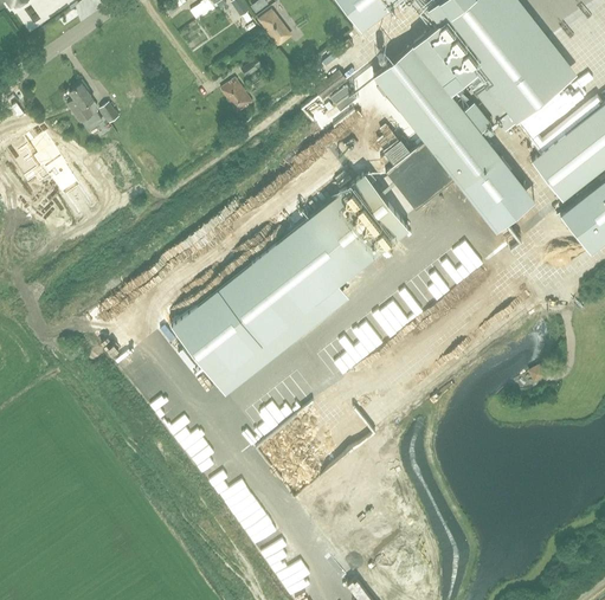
[(4,0),(7,5),(12,12),(17,8),(27,1),(27,0),(4,0)]
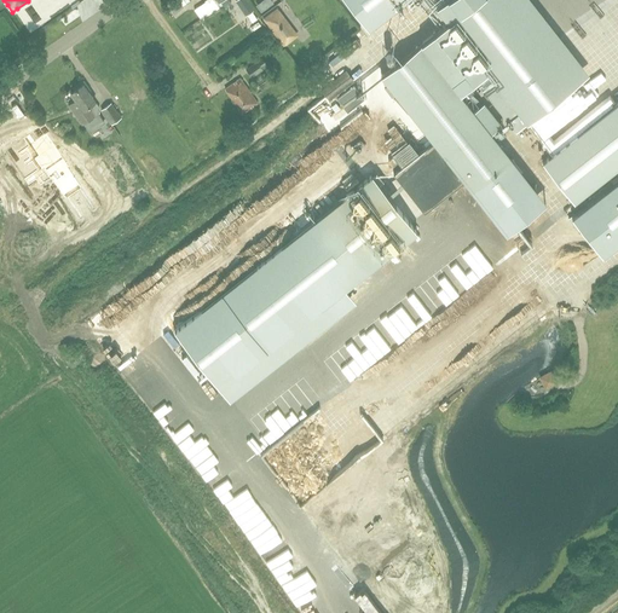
[(223,9),(217,0),(202,0),(209,0),(211,0),(208,1),(211,5),(195,16),(202,25),(213,18),(224,11),(223,9)]
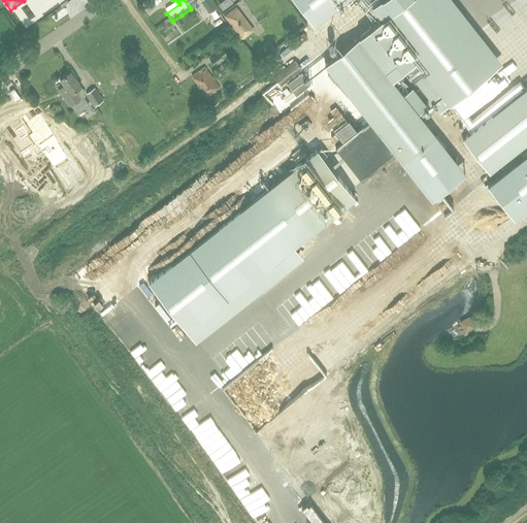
[(290,0),(316,31),(355,0),(290,0)]
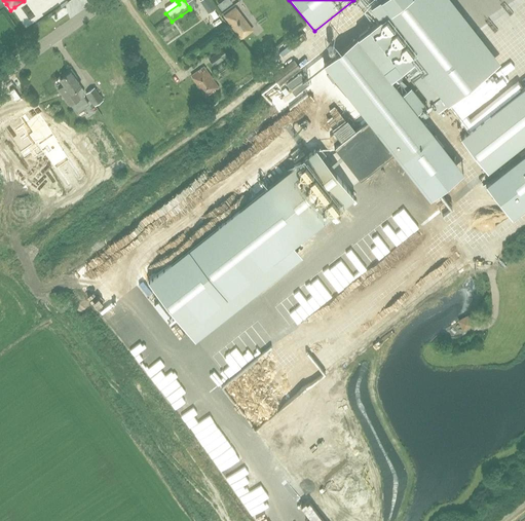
[(381,25),(360,42),(359,42),(325,69),(369,125),(335,152),(361,185),(395,158),(401,166),(435,140),(391,83),(413,66),(419,73),(410,80),(439,116),(489,76),(428,0),(386,0),(371,12),(381,25)]
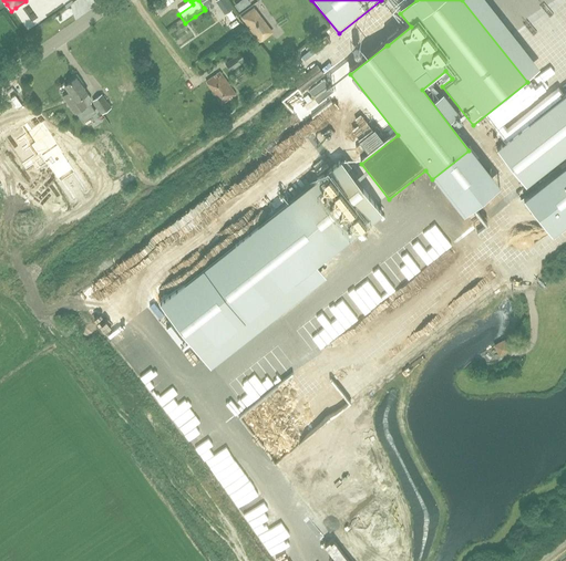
[(214,1),(207,6),(212,12),(217,8),(214,1)]
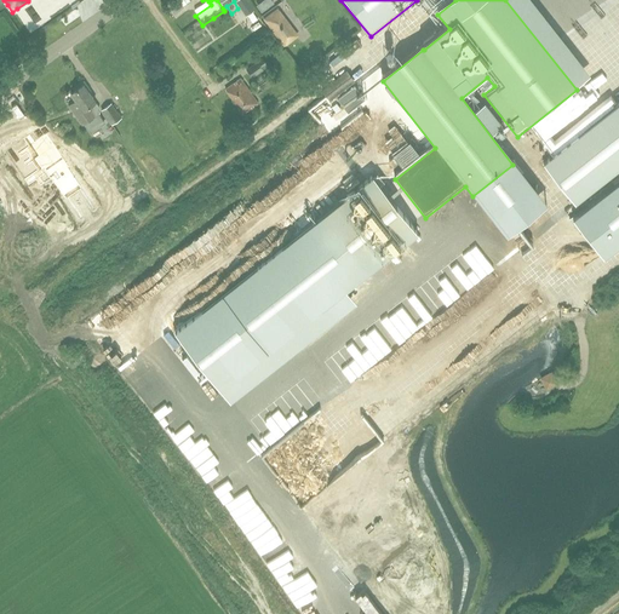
[(247,22),(256,17),(246,1),(238,7),(247,22)]
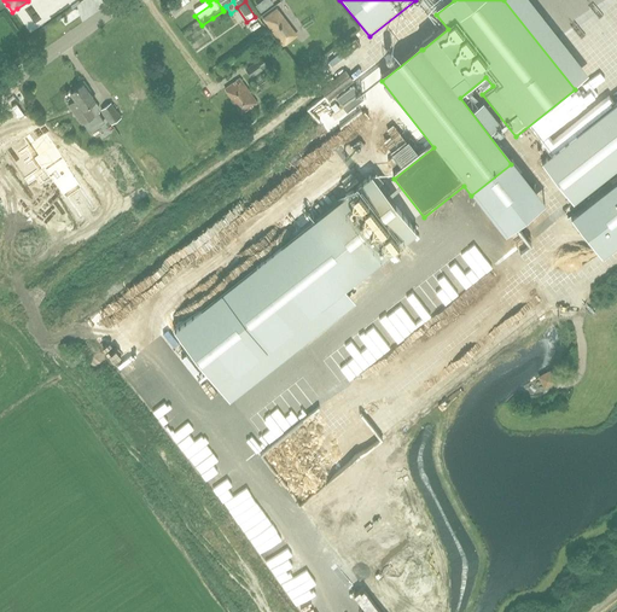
[(269,3),(263,7),(268,13),(274,9),(269,3)]
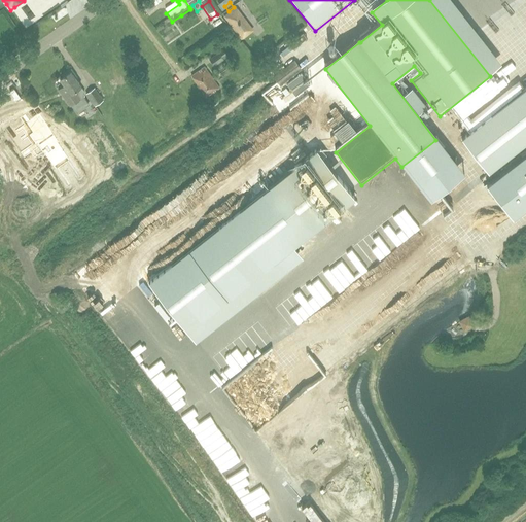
[(237,11),(223,22),(242,45),(255,36),(237,11)]
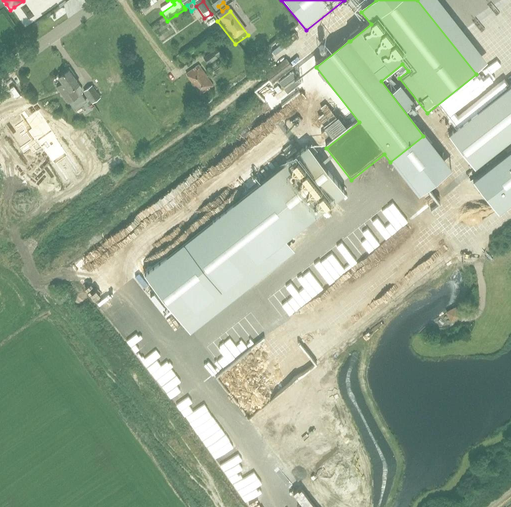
[(154,28),(160,26),(155,17),(150,20),(154,28)]
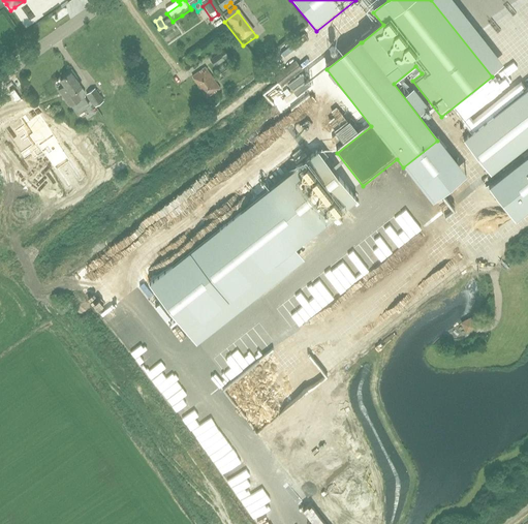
[(514,21),(509,24),(517,33),(521,29),(514,21)]
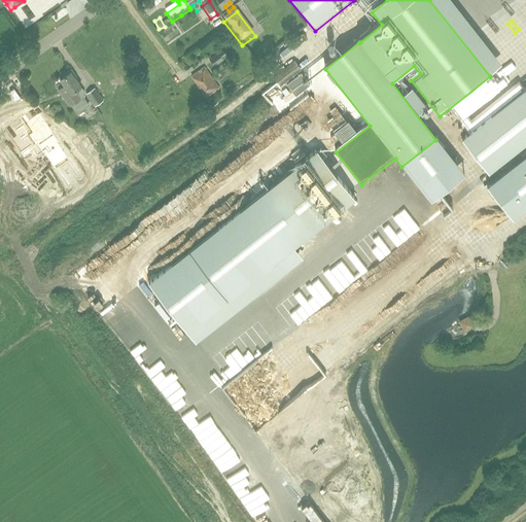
[(224,65),(230,61),(224,55),(210,65),(215,71),(224,65)]
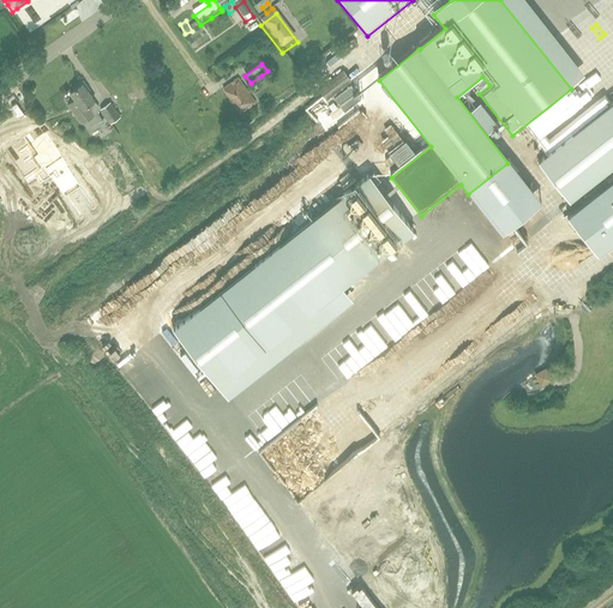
[(328,106),(353,85),(346,78),(320,97),(328,106)]
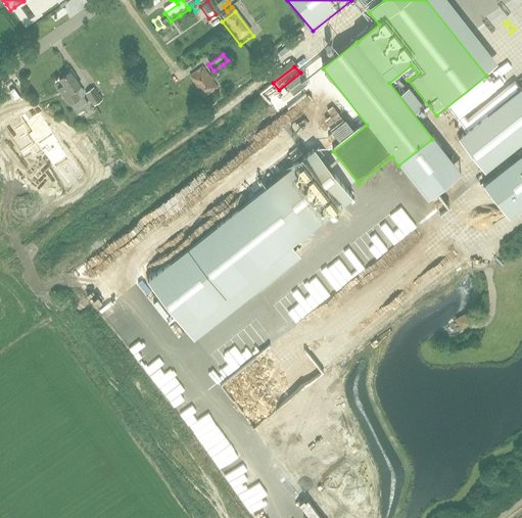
[(205,101),(219,92),(203,72),(191,81),(205,101)]
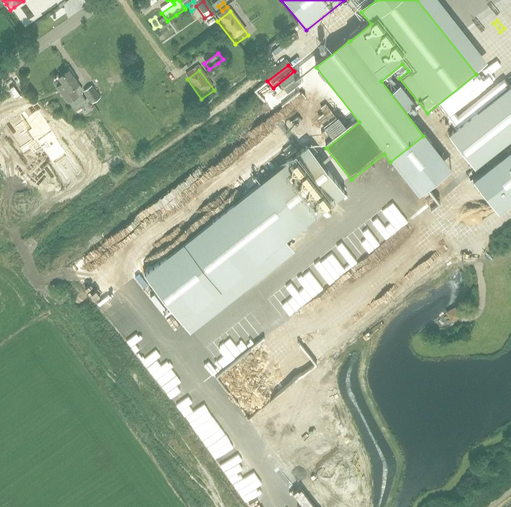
[(510,88),(449,137),(475,170),(510,142),(510,88)]
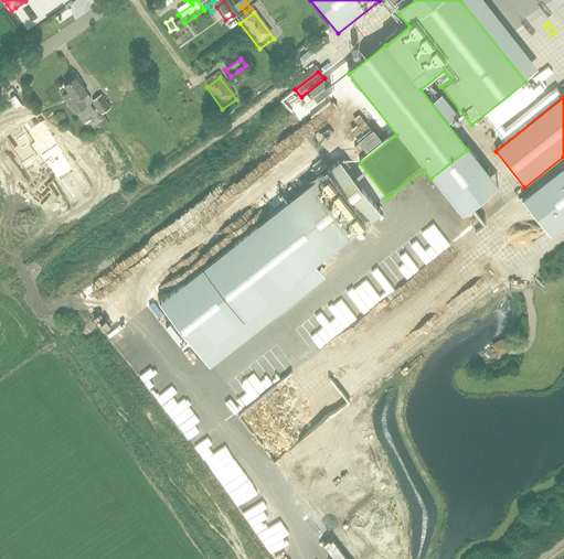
[(30,128),(19,136),(24,144),(23,146),(29,156),(32,153),(36,161),(48,152),(42,144),(45,141),(44,140),(45,139),(41,132),(40,132),(39,132),(36,135),(32,128),(30,128)]
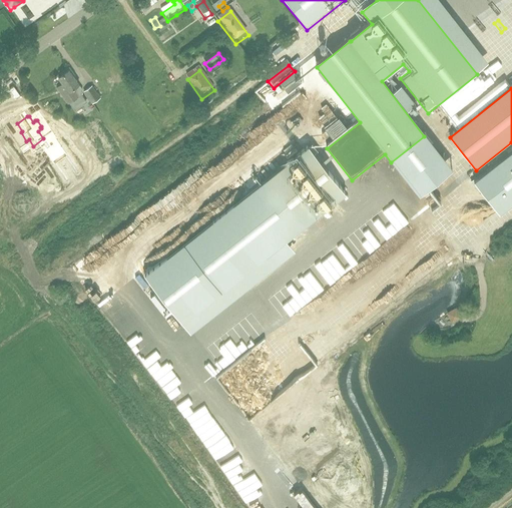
[(338,133),(335,129),(323,138),(327,143),(338,133)]
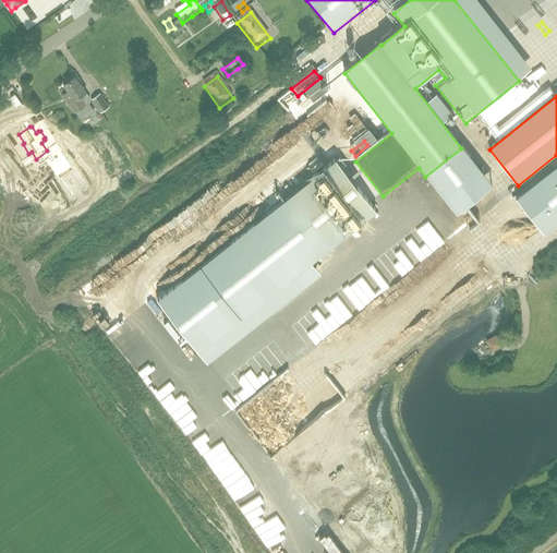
[(198,355),(280,290),(290,302),(312,286),(302,274),(312,265),(377,215),(343,171),(347,169),(340,161),(337,164),(336,163),(158,303),(198,355)]
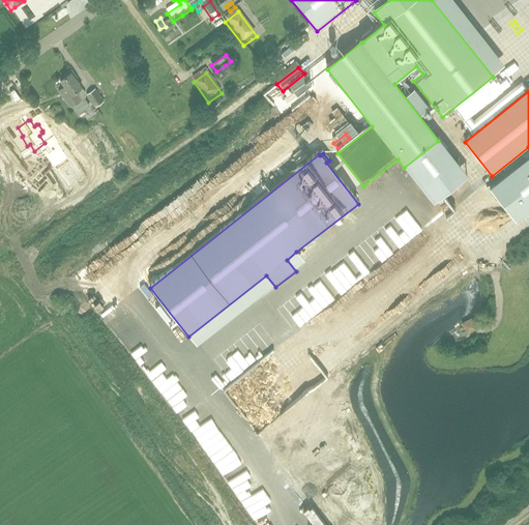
[(528,158),(488,192),(496,203),(508,194),(525,215),(528,212),(528,158)]
